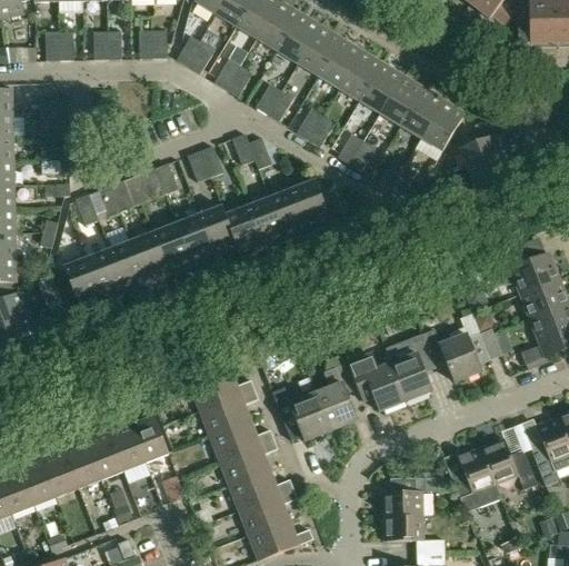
[(22,0),(0,0),(0,15),(2,27),(3,27),(3,28),(7,30),(23,27),(27,23),(25,12),(22,0)]
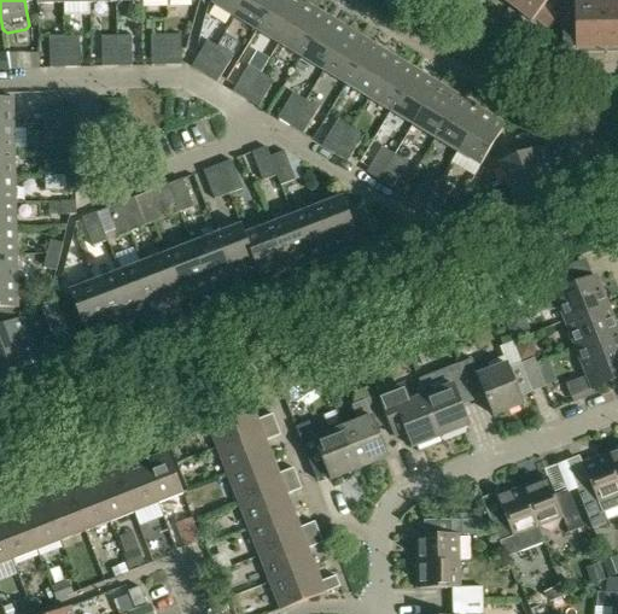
[(63,0),(64,12),(89,12),(89,0),(63,0)]
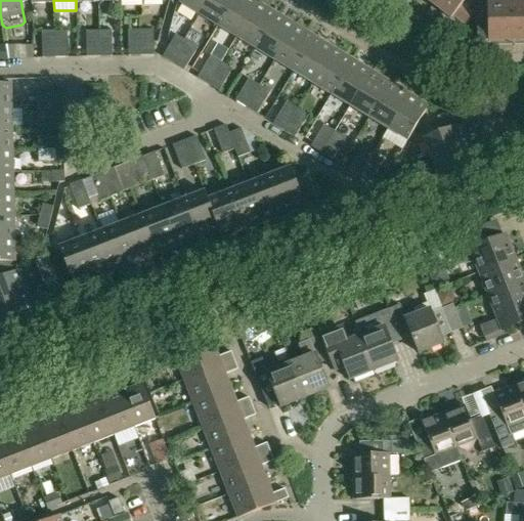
[(179,0),(199,11),(205,0),(179,0)]
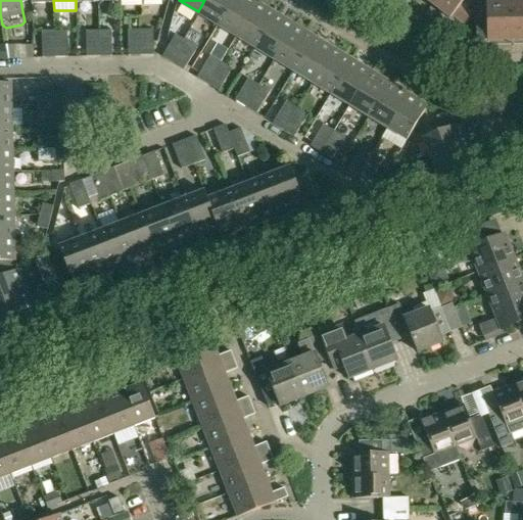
[(204,0),(198,11),(218,22),(231,0),(204,0)]
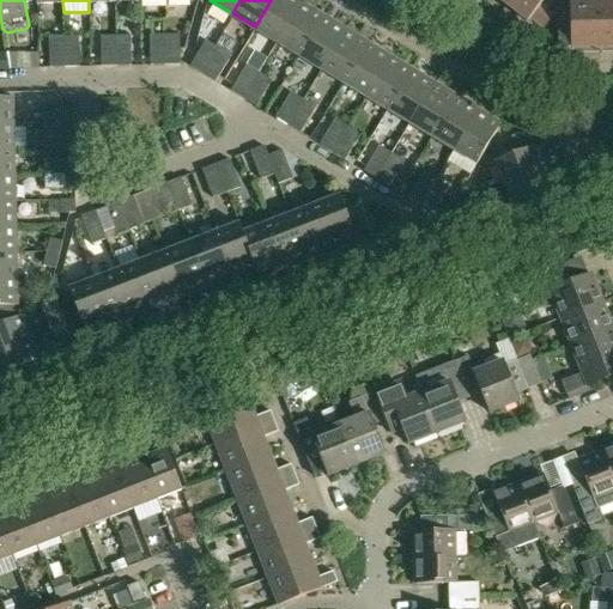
[(271,0),(255,26),(277,41),(301,0),(271,0)]
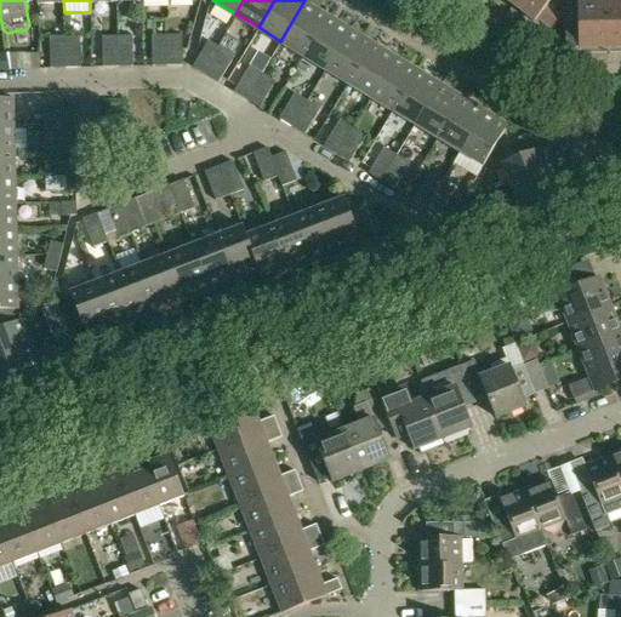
[(280,41),(303,55),(329,13),(308,0),(305,0),(280,41)]
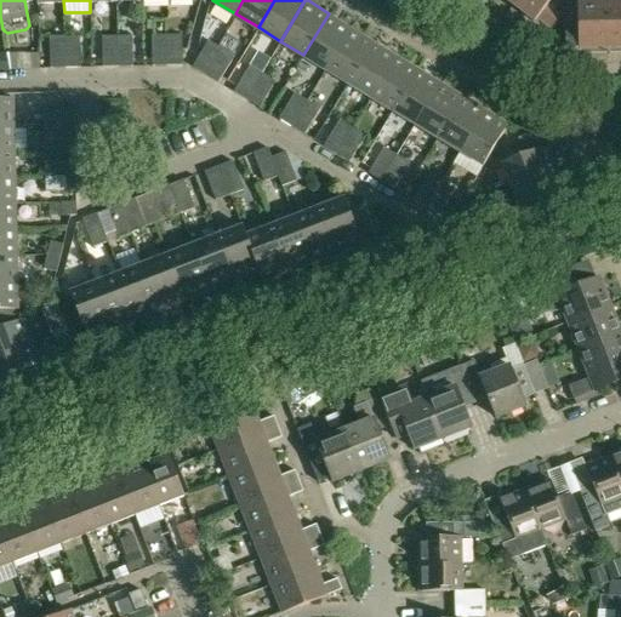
[(559,12),(547,3),(548,0),(517,0),(514,4),(534,18),(537,16),(550,26),(559,12)]
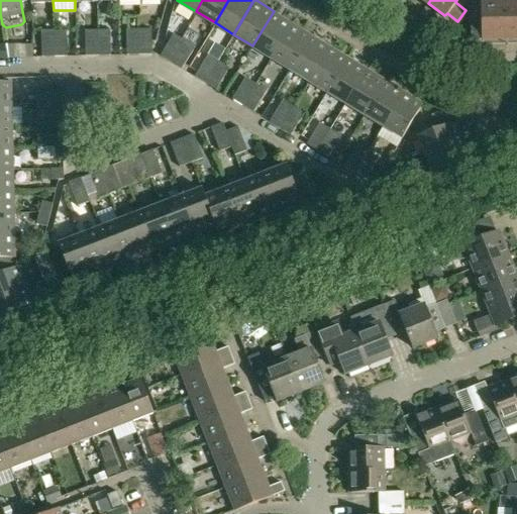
[(471,38),(482,37),(516,36),(516,0),(481,0),(481,3),(470,4),(471,38)]
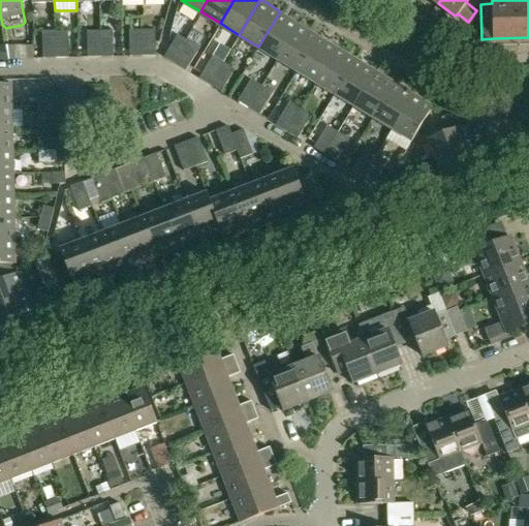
[(258,47),(277,58),(299,23),(280,11),(258,47)]
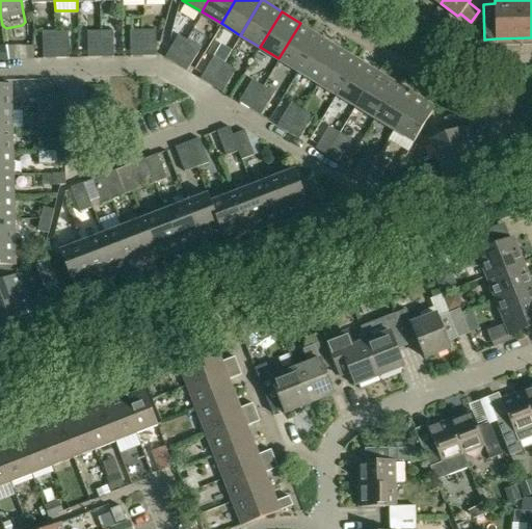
[(278,58),(298,70),(320,34),(300,23),(278,58)]
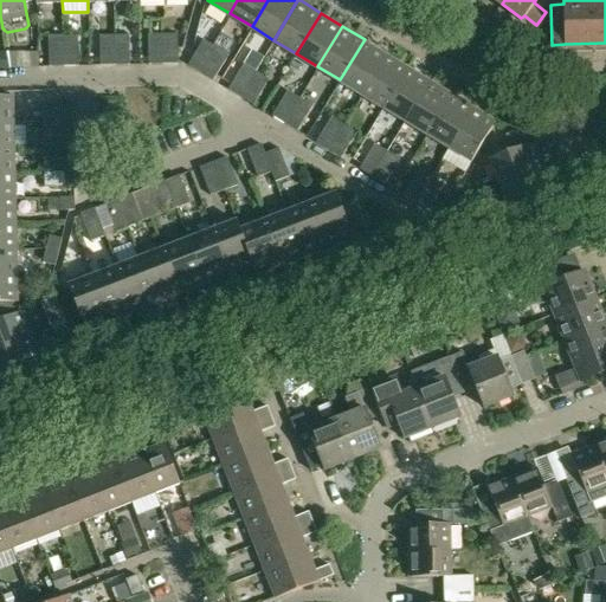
[(148,32),(148,62),(163,62),(162,32),(148,32)]
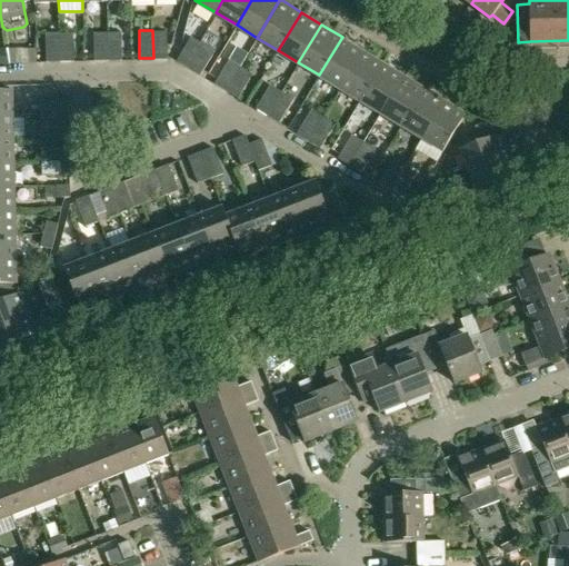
[(167,30),(152,30),(153,58),(167,57),(167,30)]
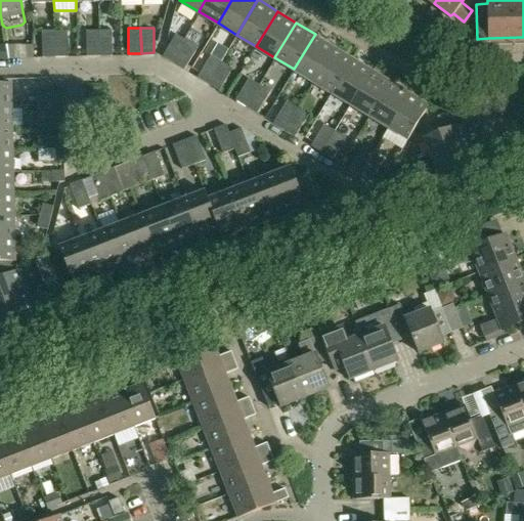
[(86,54),(99,54),(98,29),(86,29),(86,54)]
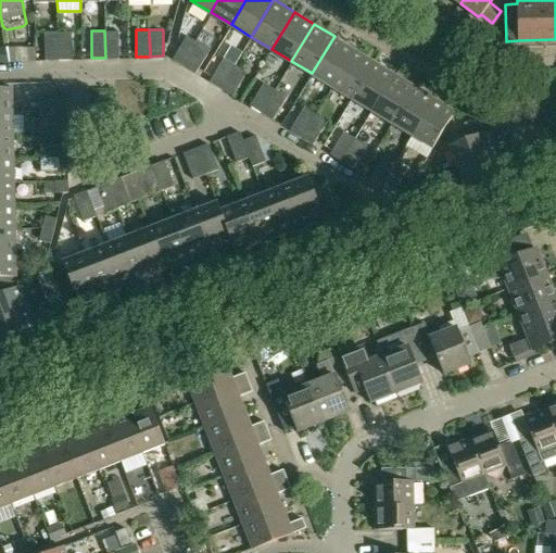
[(105,58),(118,57),(118,30),(104,30),(105,58)]
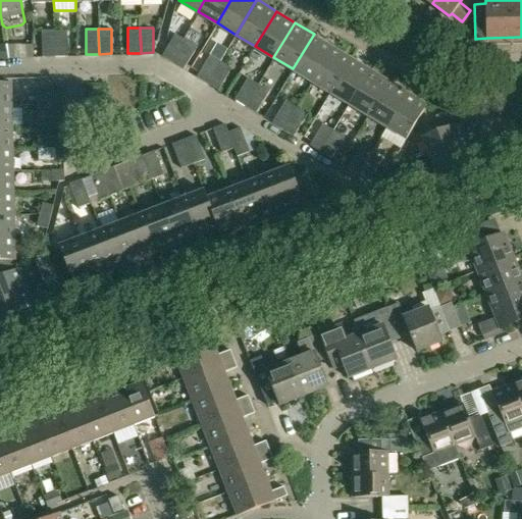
[(42,55),(55,55),(54,30),(42,30),(42,55)]
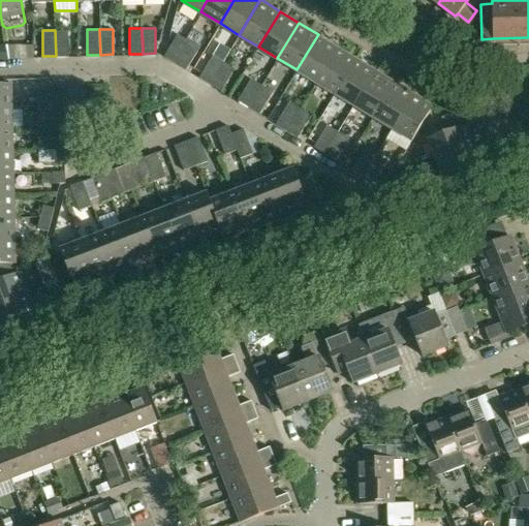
[(56,56),(68,55),(67,30),(55,30),(56,56)]
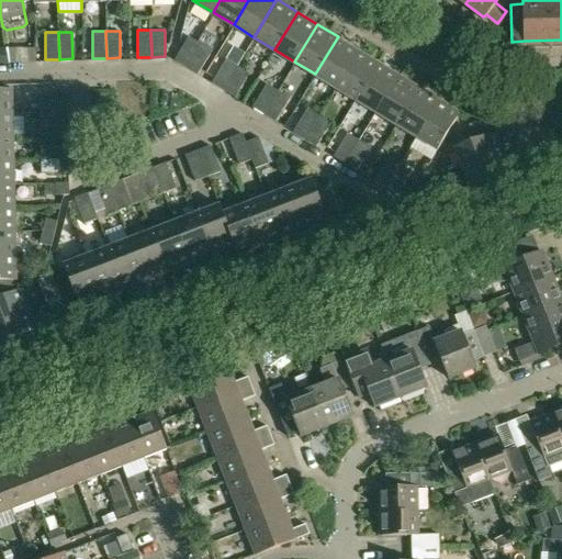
[(189,34),(175,58),(186,65),(201,41),(189,34)]
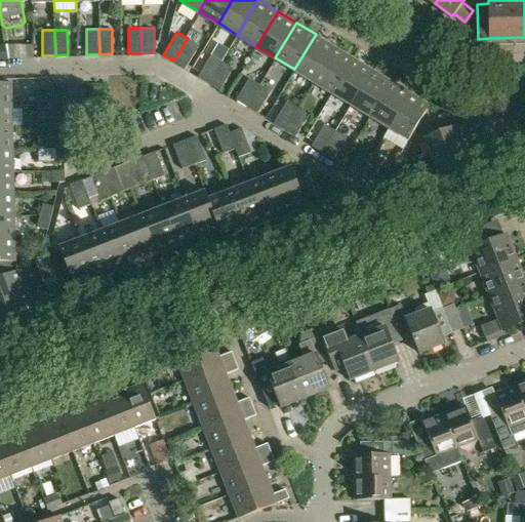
[(294,69),(313,81),(334,45),(316,34),(294,69)]
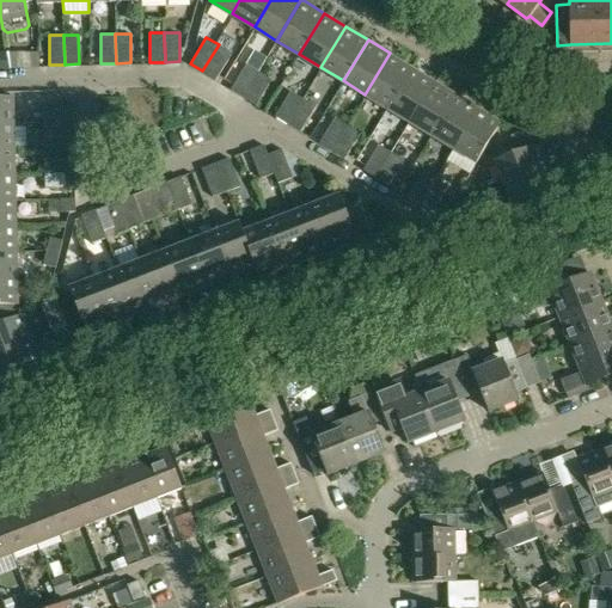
[(231,53),(219,44),(202,71),(215,79),(231,53)]
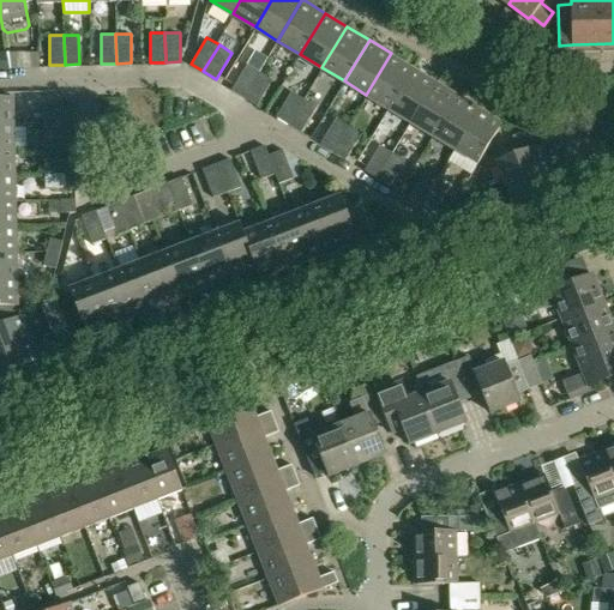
[(366,95),(389,108),(414,66),(391,53),(366,95)]
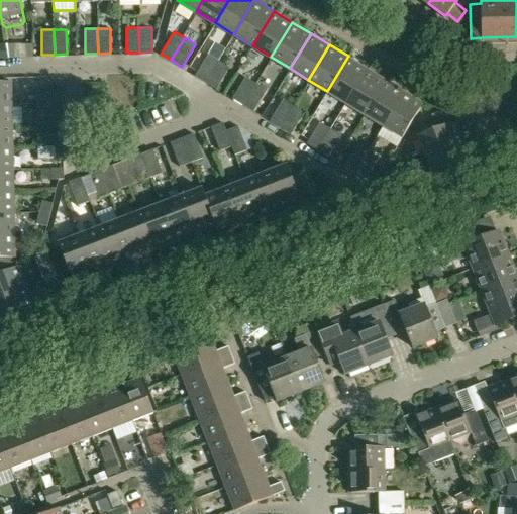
[(195,74),(205,81),(218,59),(208,53),(195,74)]
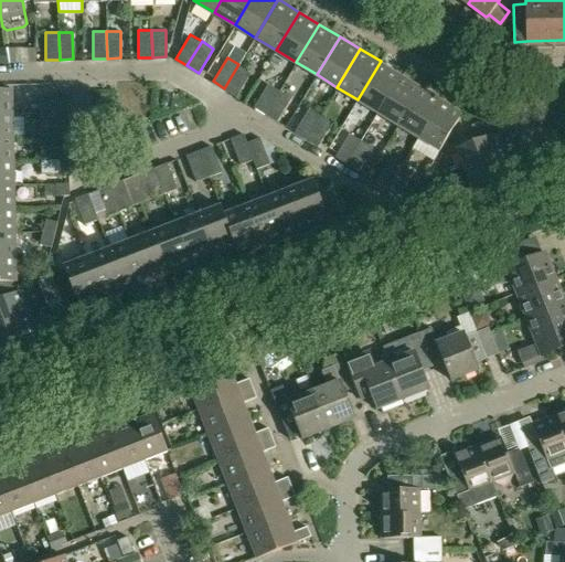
[(358,99),(377,112),(401,74),(381,61),(358,99)]
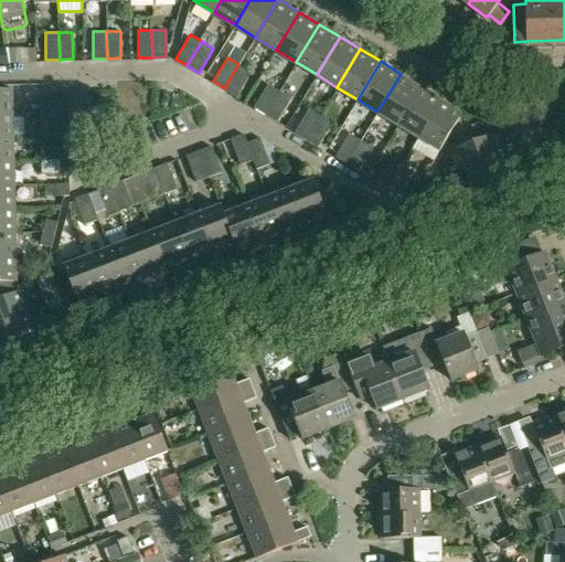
[(224,88),(236,95),(251,72),(238,64),(224,88)]
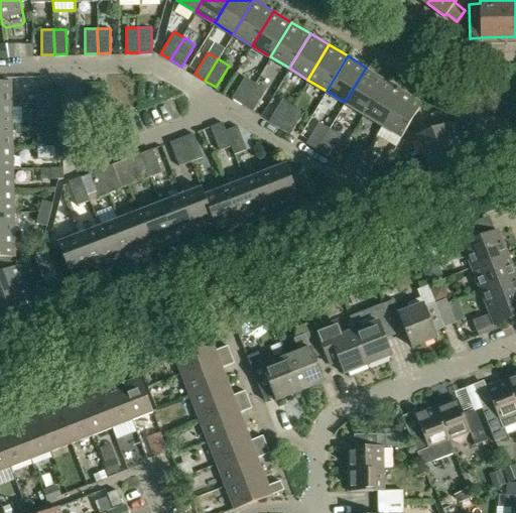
[(345,102),(364,113),(385,79),(366,68),(345,102)]
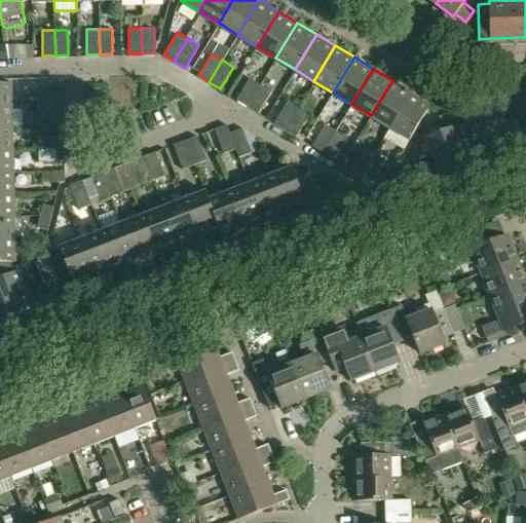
[(250,76),(236,99),(247,105),(260,82),(250,76)]
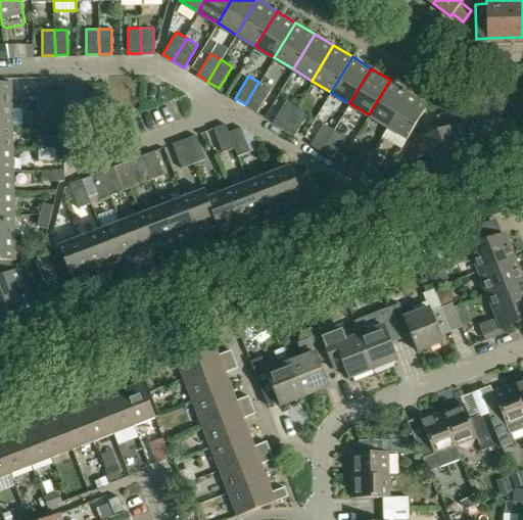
[(0,80),(0,103),(11,103),(11,81),(0,80)]
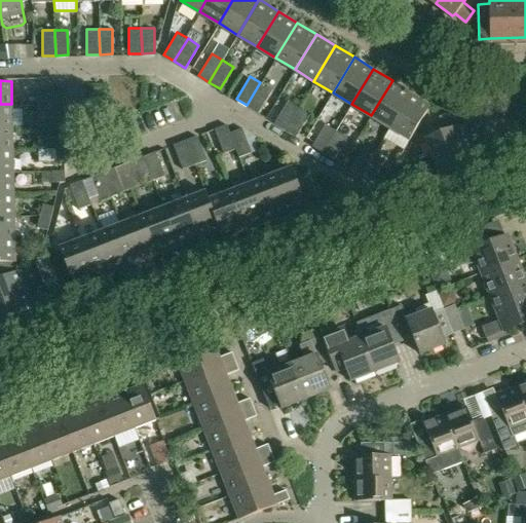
[(371,115),(389,127),(411,91),(392,80),(371,115)]
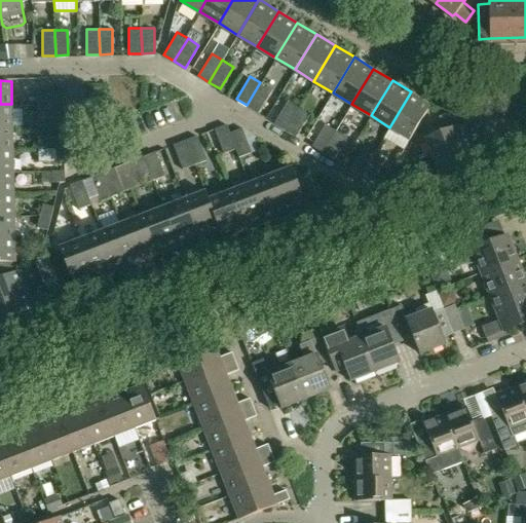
[(271,89),(260,82),(247,105),(258,112),(271,89)]
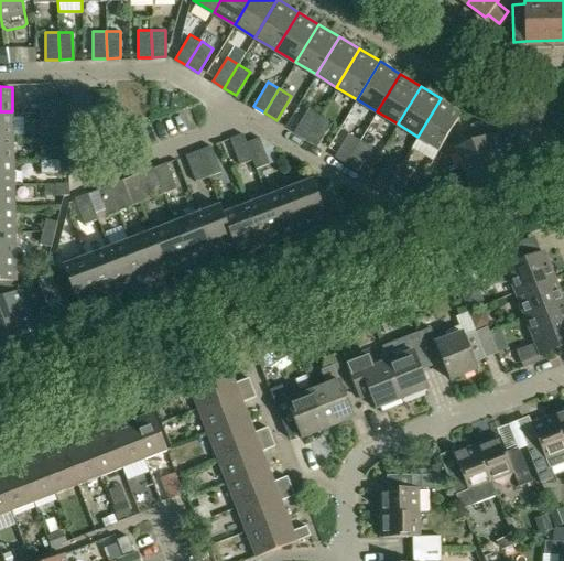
[(67,110),(67,96),(40,97),(40,110),(67,110)]
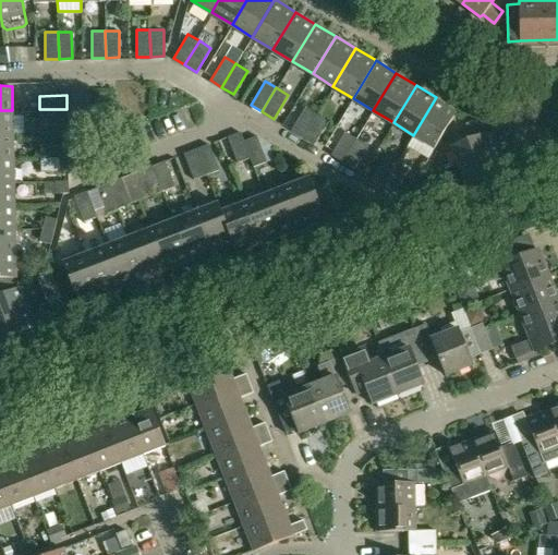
[(457,110),(436,97),(413,135),(434,147),(457,110)]
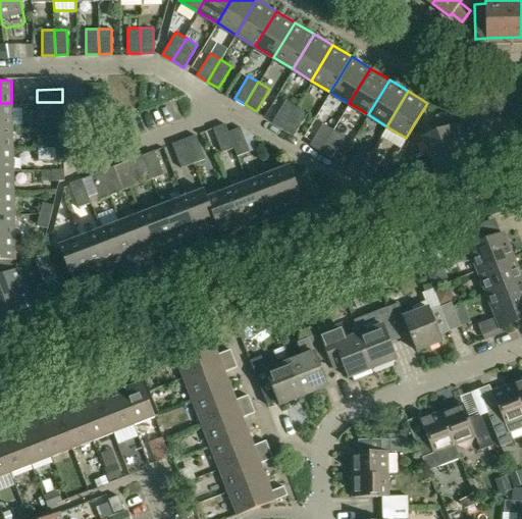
[(272,120),(282,127),(296,105),(285,98),(272,120)]
